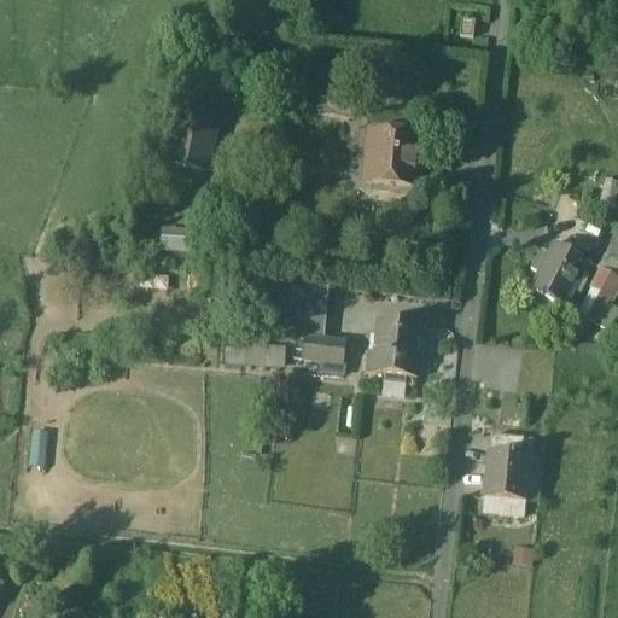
[(474,23),(461,22),(460,40),(473,41),(474,23)]
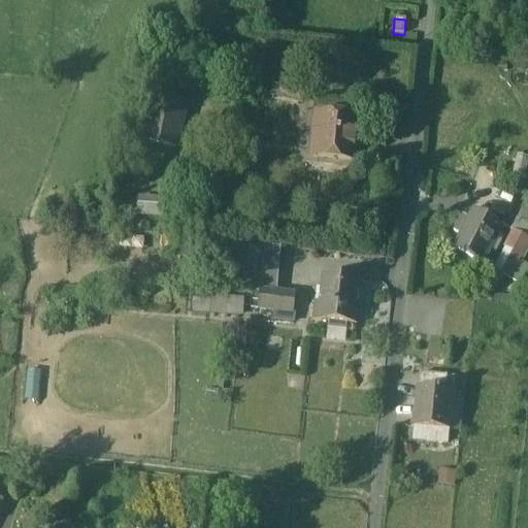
[(186,105),(153,98),(143,141),(176,147),(186,105)]
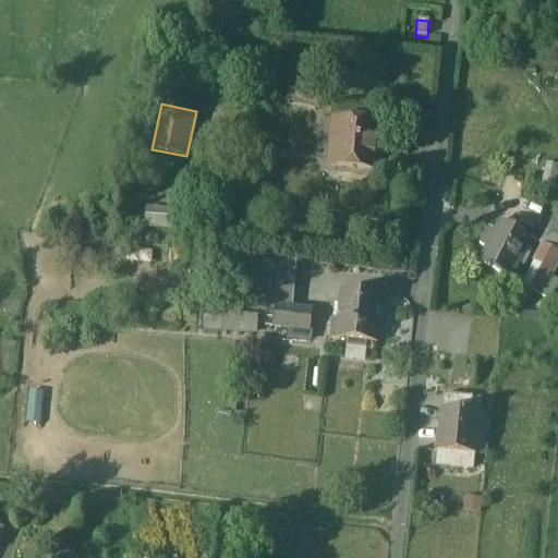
[(381,126),(334,121),(331,146),(338,147),(336,165),(376,169),(381,126)]
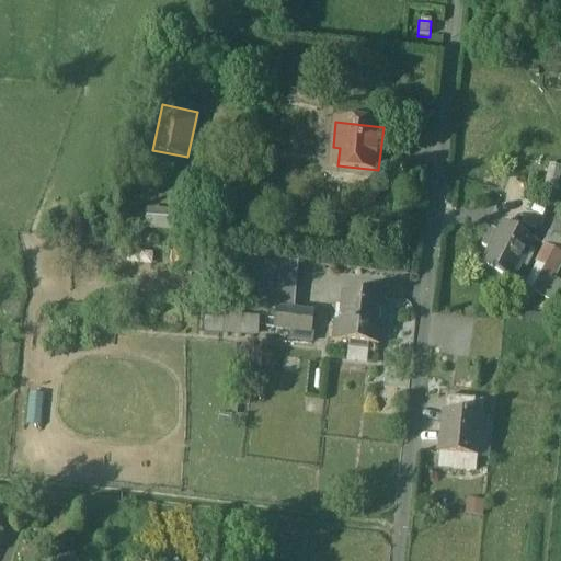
[(173,216),(147,214),(147,229),(173,231),(173,216)]
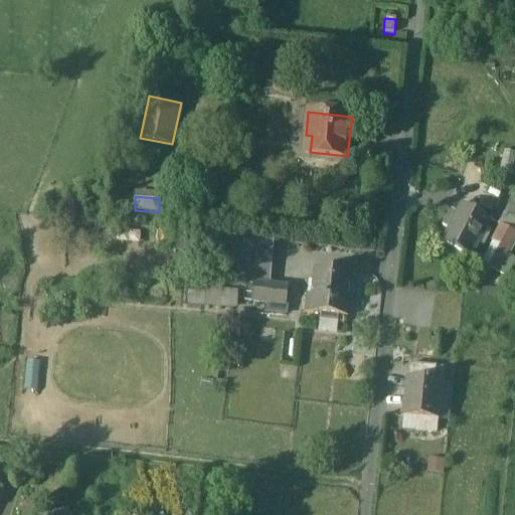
[(491,219),(462,203),(455,216),(450,214),(445,223),(449,226),(442,239),(471,255),(491,219)]
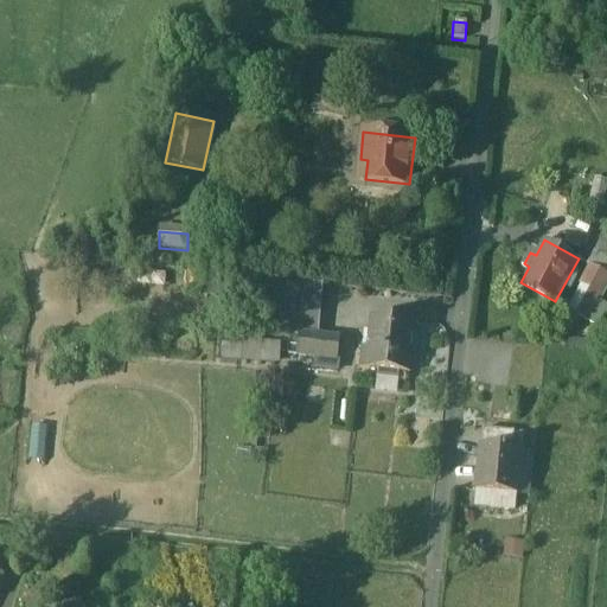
[(598,324),(606,307),(606,300),(599,296),(606,282),(606,269),(590,261),(566,305),(598,324)]
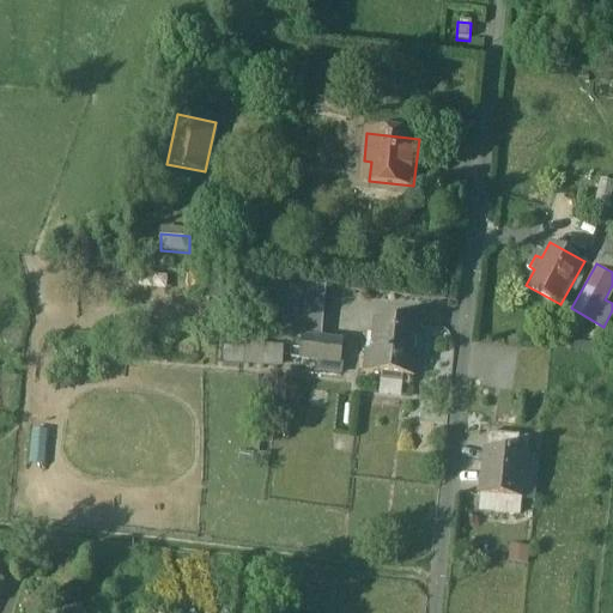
[(274,281),(241,278),(199,275),(196,295),(259,302),(256,328),(292,332),(292,335),(302,337),(299,357),(340,362),(344,339),(321,337),(325,286),(275,281),(274,281)]
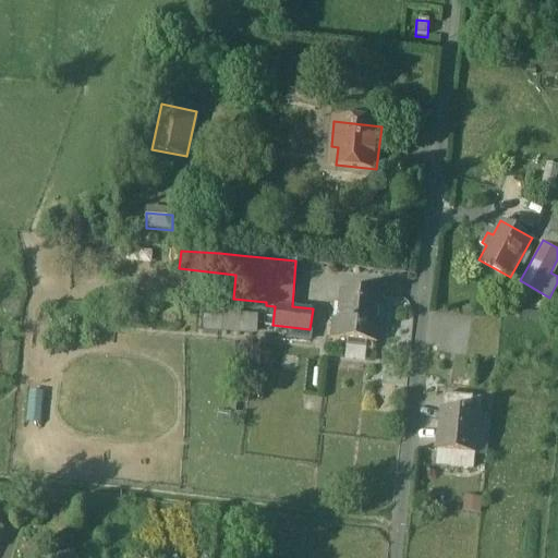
[(380,294),(342,290),(339,317),(332,317),(331,336),(375,341),(377,320),(380,294)]
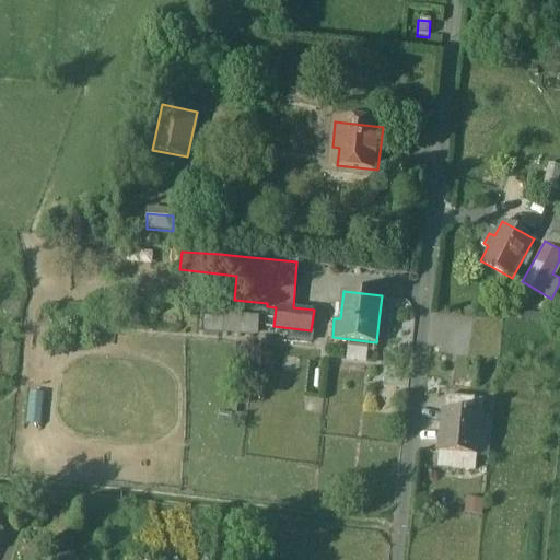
[(474,396),(446,394),(444,408),(471,411),(474,396)]
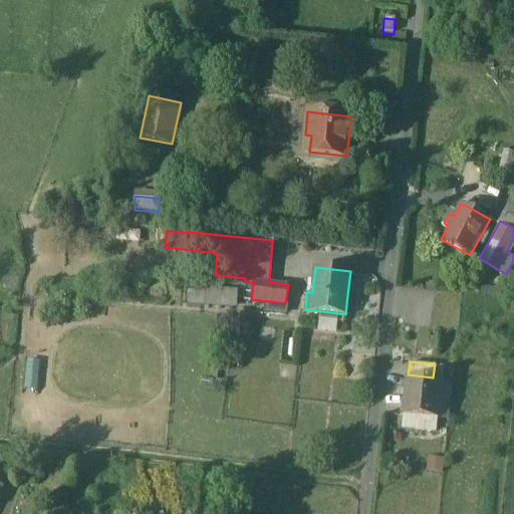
[(408,374),(406,374),(406,376),(409,376),(407,391),(405,391),(405,393),(403,412),(403,414),(423,416),(423,413),(435,414),(435,417),(437,417),(438,416),(437,416),(441,379),(441,378),(433,377),(408,374)]
